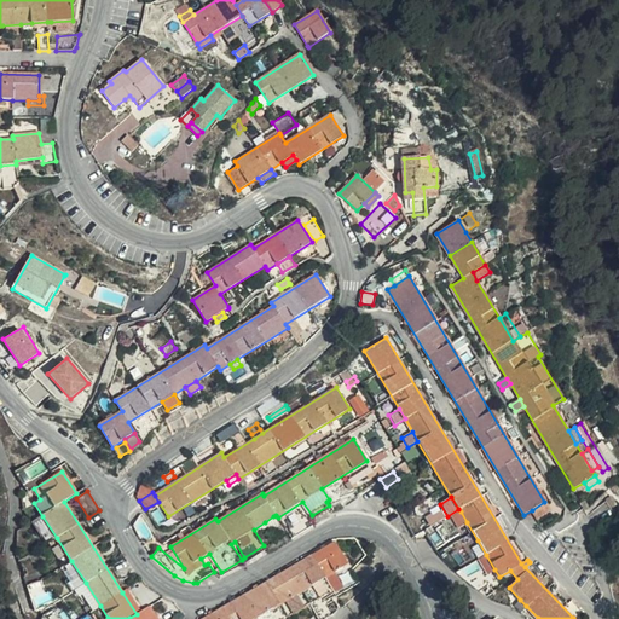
[(544,502),(532,510),(537,519),(550,512),(544,502)]
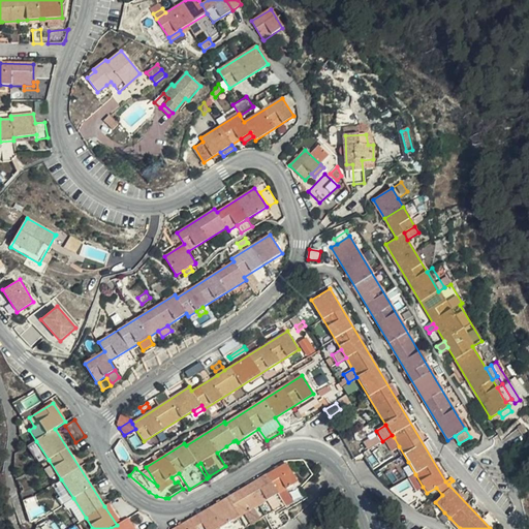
[(249,455),(262,445),(255,433),(241,441),(249,455)]
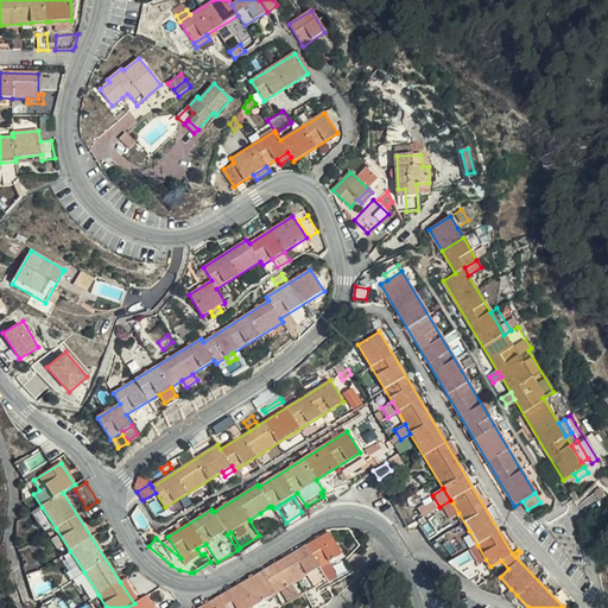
[(419,508),(423,517),(439,507),(435,499),(419,508)]
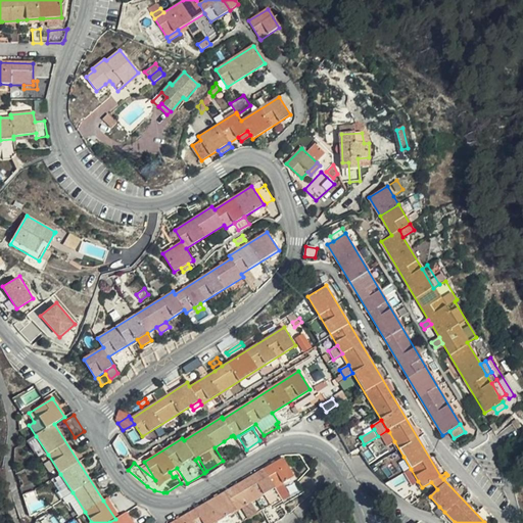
[(387,445),(394,441),(389,432),(382,436),(387,445)]
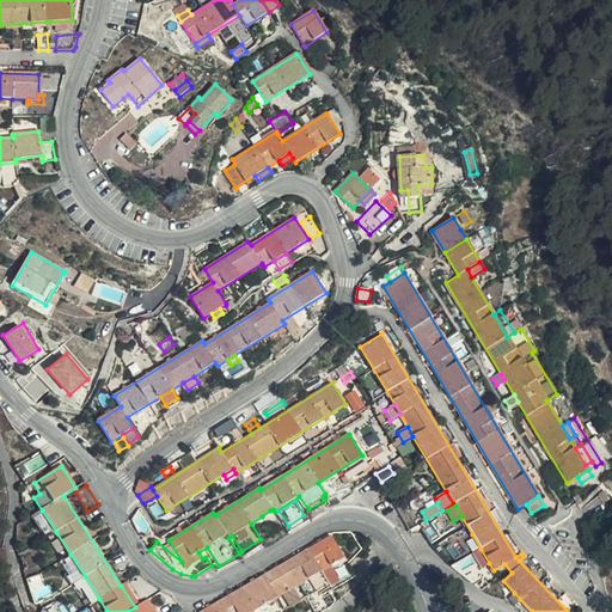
[(48,537),(56,532),(42,510),(35,514),(48,537)]
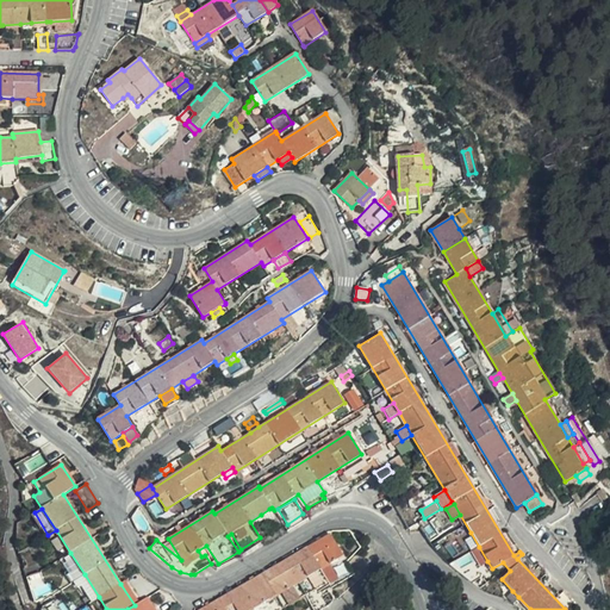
[(275,517),(269,509),(261,515),(267,523),(275,517)]
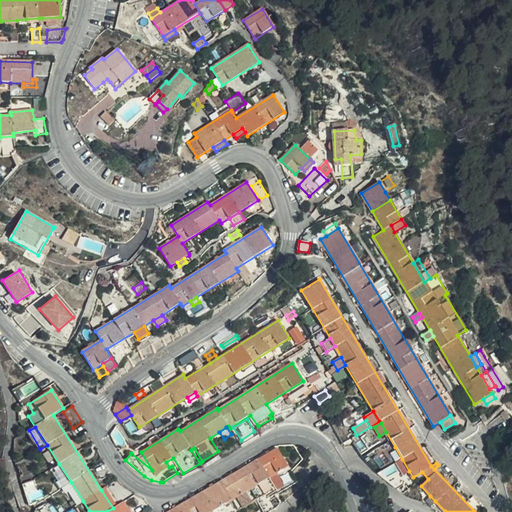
[(230,429),(238,441),(241,440),(233,427),(230,429)]
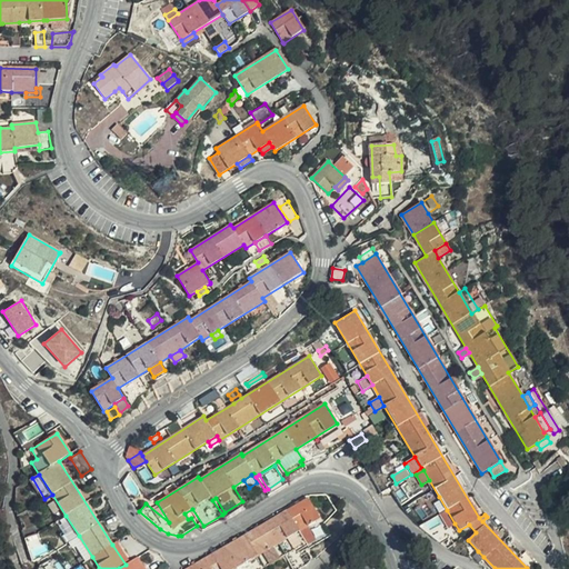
[(287,483),(288,482),(285,478),(282,479),(268,489),(265,490),(267,495),(287,483)]
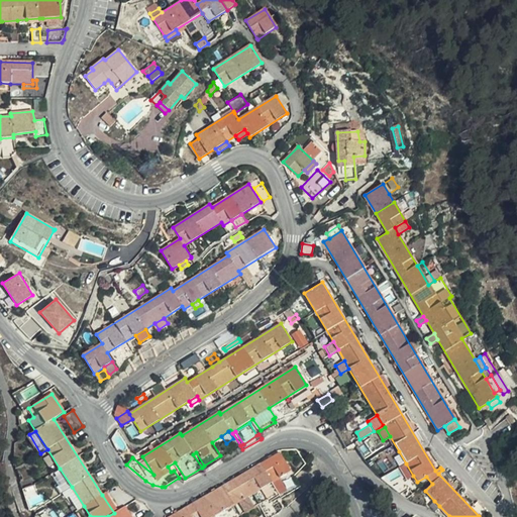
[(363,441),(371,454),(380,449),(373,436),(363,441)]
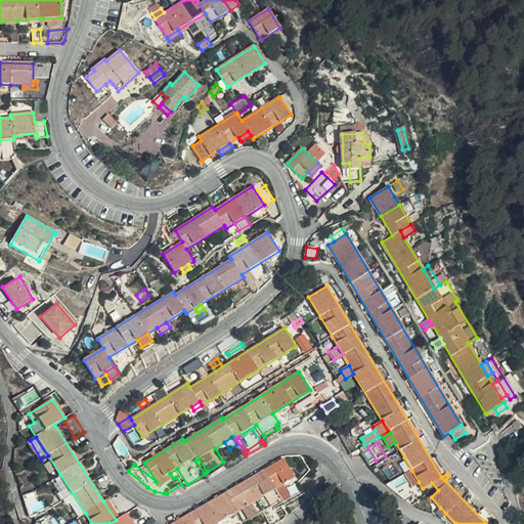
[(360,452),(368,465),(376,461),(367,447),(360,452)]
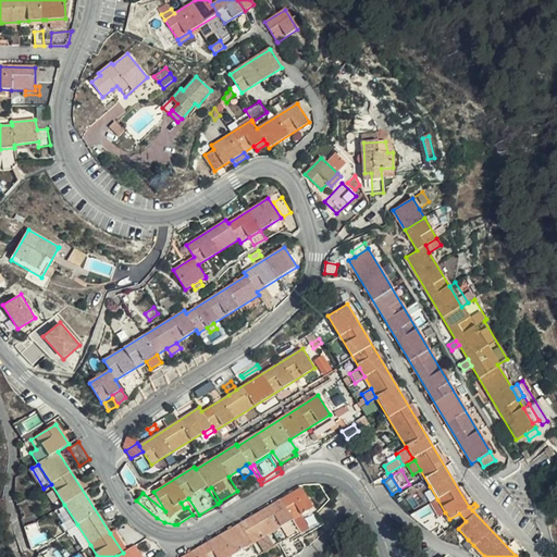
[(58,509),(64,505),(51,484),(44,489),(58,509)]
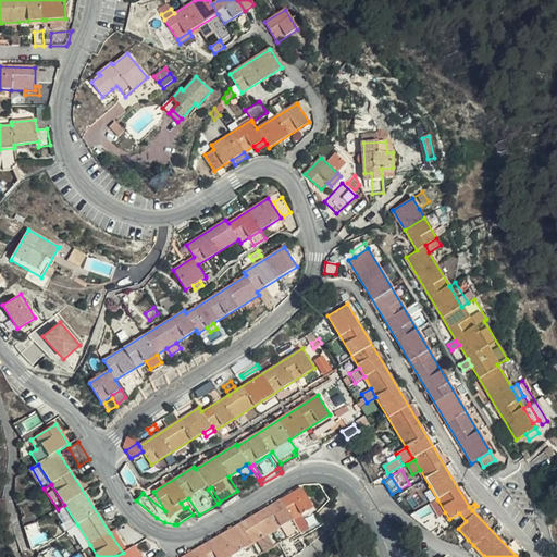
[(430,504),(437,499),(430,486),(423,491),(430,504)]
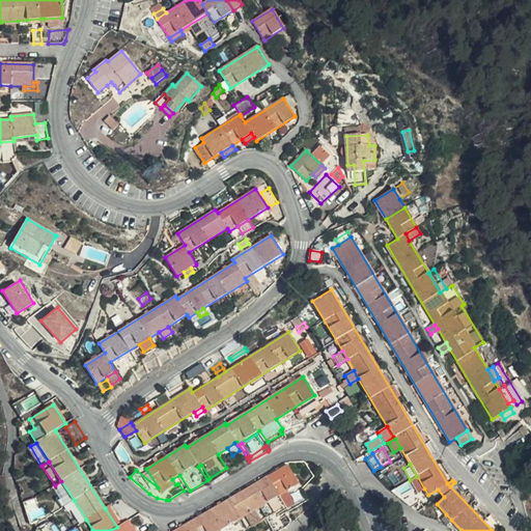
[(243,530),(285,507),(287,511),(308,500),(287,465),(173,530),(217,530),(221,529),(221,530),(243,530)]
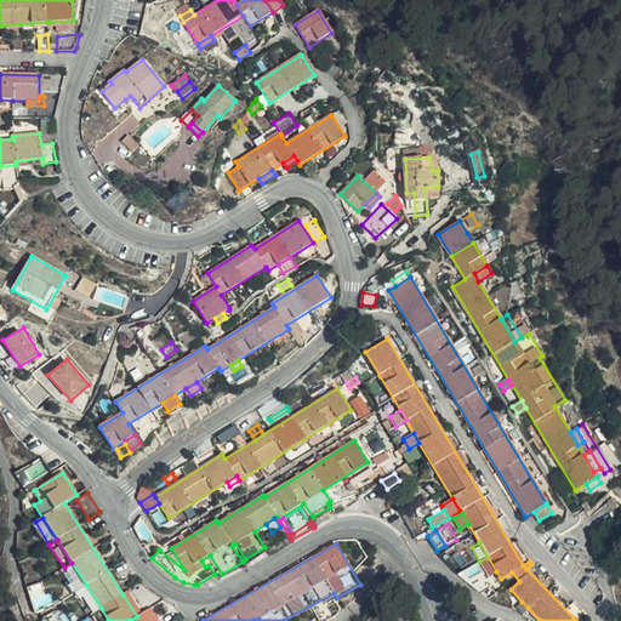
[(243,562),(245,565),(267,551),(265,547),(245,559),(243,562)]
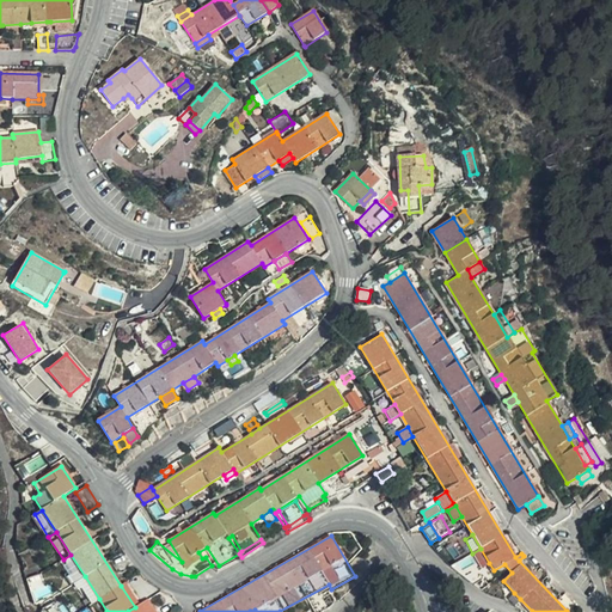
[(481,549),(472,554),(482,568),(489,563),(481,549)]
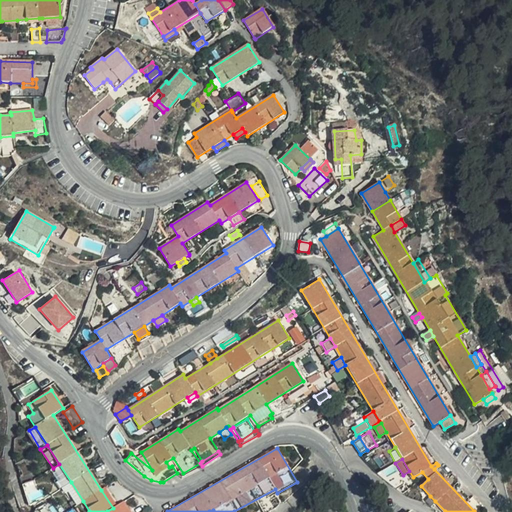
[(200,463),(183,473),(185,476),(202,466),(200,463)]
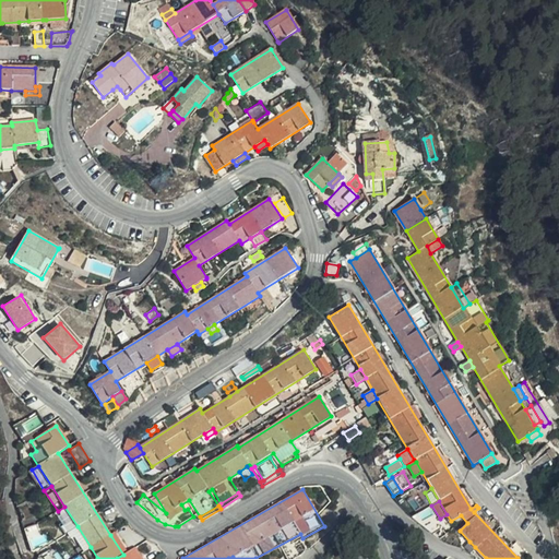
[(71,531),(78,526),(64,507),(58,511),(64,522),(71,531)]
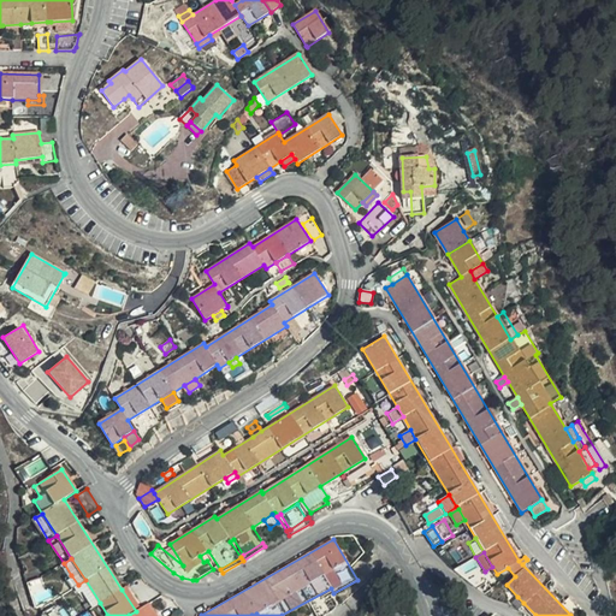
[(30,596),(46,590),(40,568),(24,574),(30,596)]
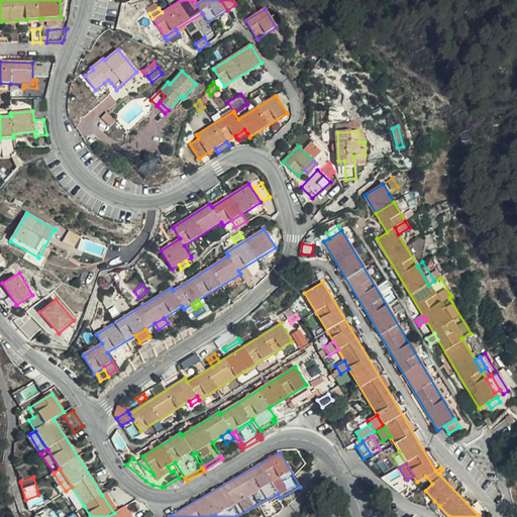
[(66,491),(60,483),(56,486),(62,494),(66,491)]
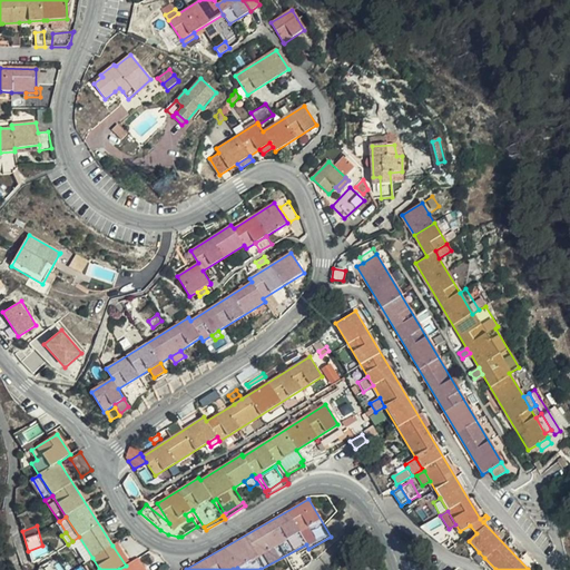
[(86,562),(92,558),(79,537),(72,541),(86,562)]
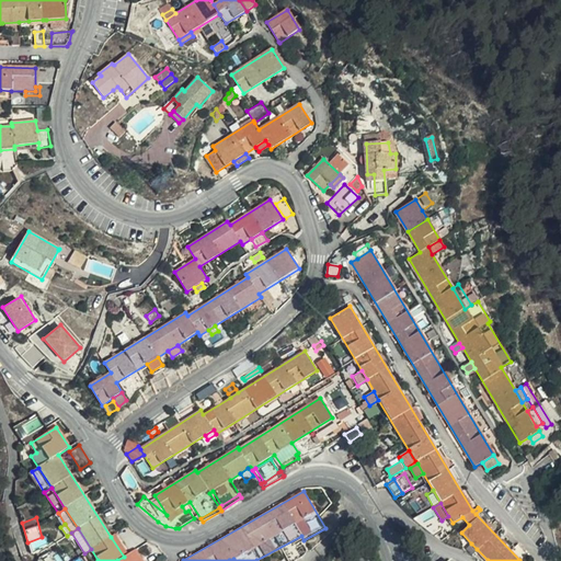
[(111,537),(124,557),(128,554),(115,534),(111,537)]
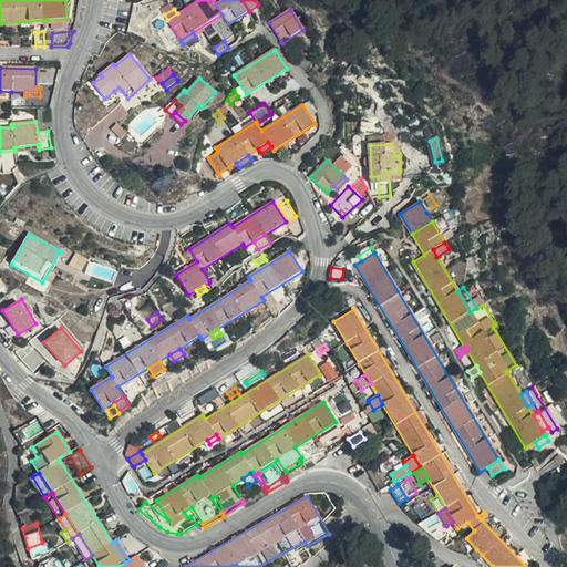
[(296,566),(306,562),(309,556),(306,549),(288,559),(292,566),(296,566)]
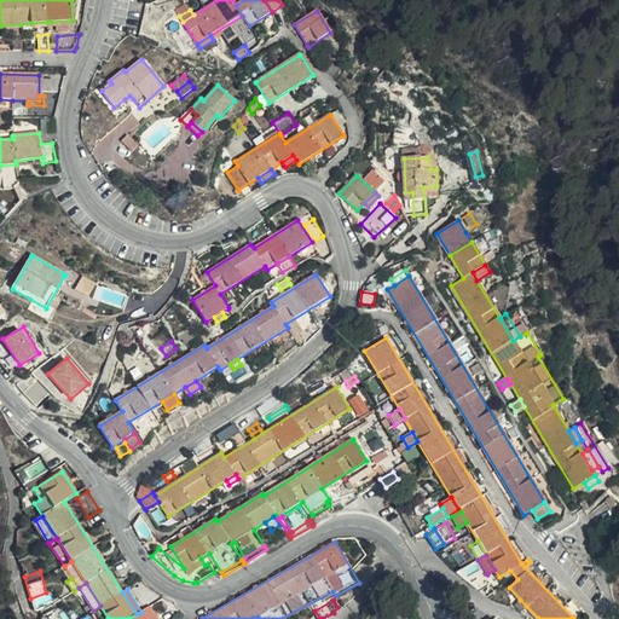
[(514,606),(520,613),(526,606),(520,600),(514,606)]
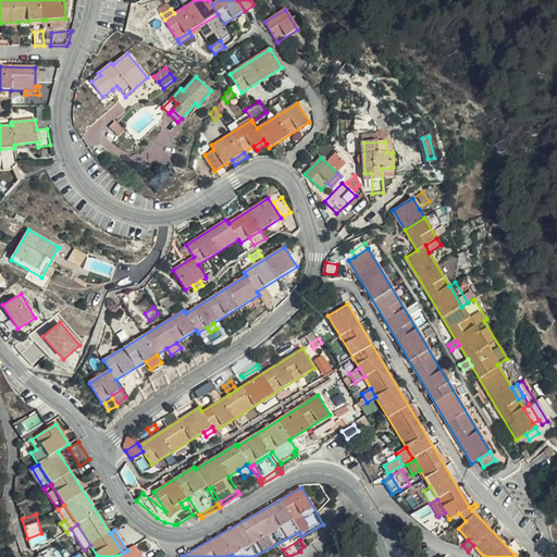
[(97,556),(90,545),(84,549),(88,556),(97,556)]
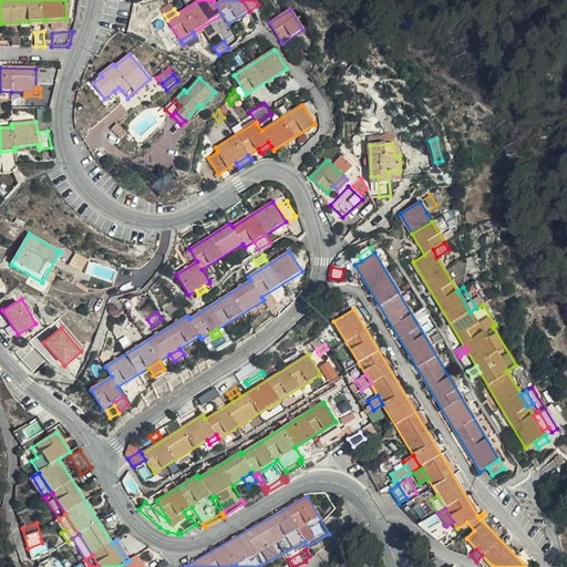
[(119,566),(143,566),(136,556),(130,560),(125,563),(119,566)]
